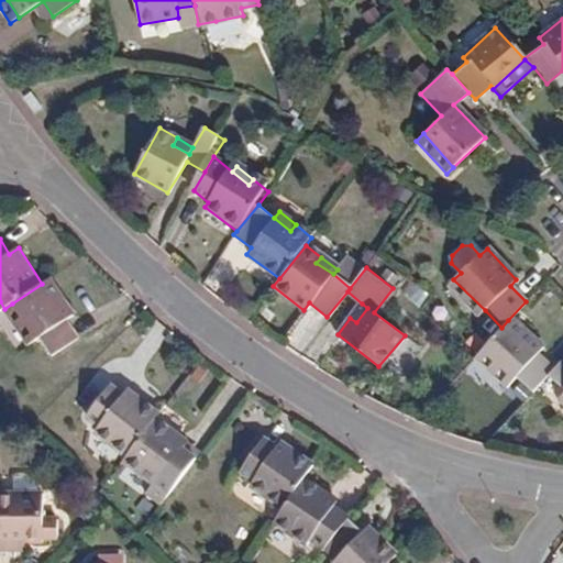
[(75,313),(51,278),(42,284),(12,304),(36,339),(40,338),(53,356),(79,339),(67,319),(75,313)]
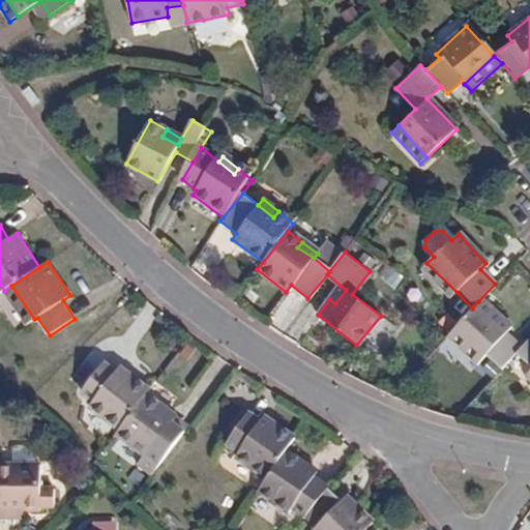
[(451,296),(457,292),(427,263),(422,267),(451,296)]
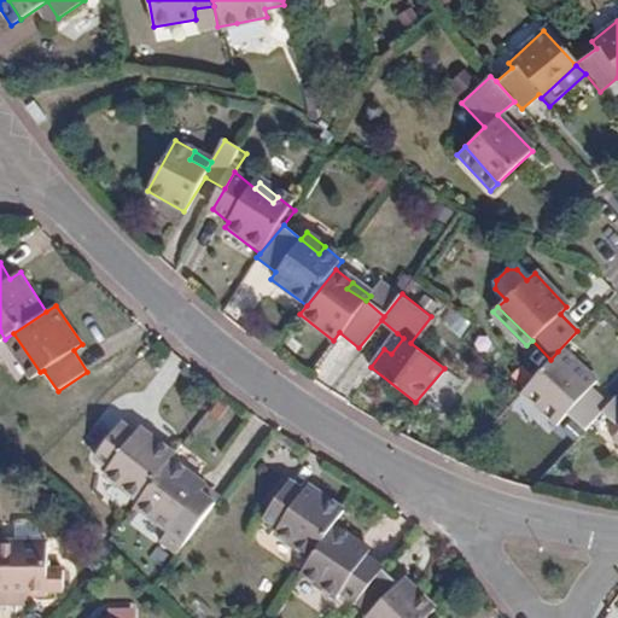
[(29,378),(40,372),(13,333),(5,339),(4,340),(29,378)]
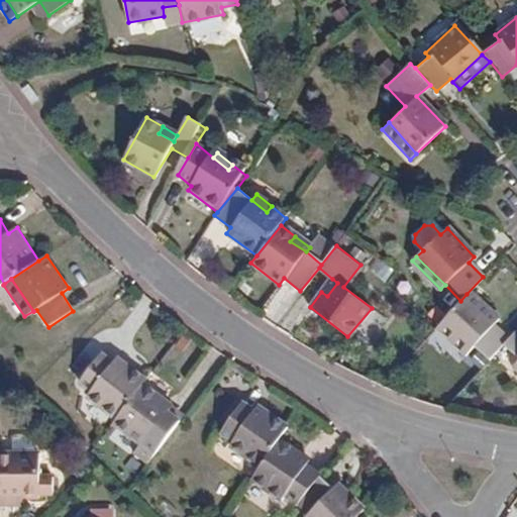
[(332,279),(321,292),(327,296),(337,283),(332,279)]
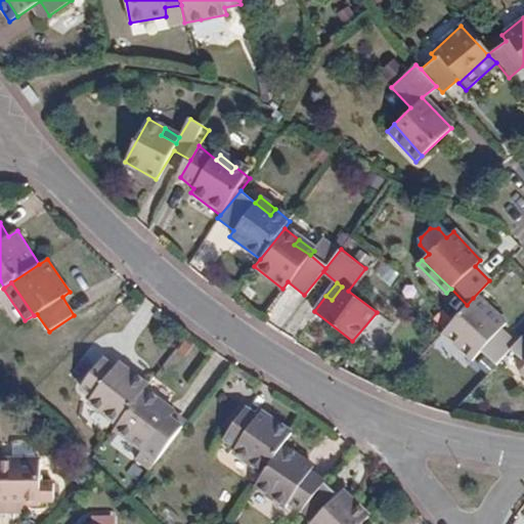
[(501,329),(505,324),(473,298),(467,305),(446,329),(478,354),(481,351),(496,364),(509,350),(516,341),(501,329)]
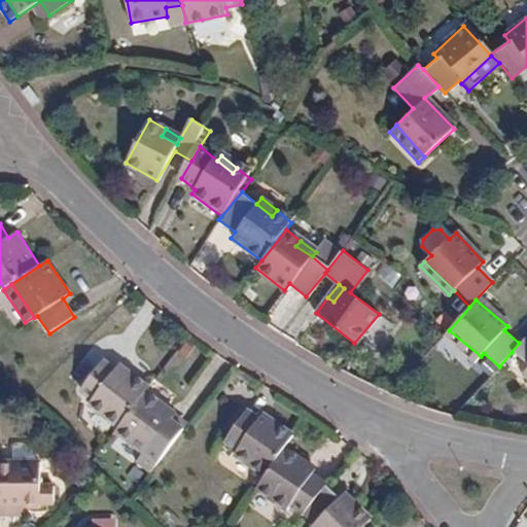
[(475,363),(481,356),(449,330),(444,337),(475,363)]
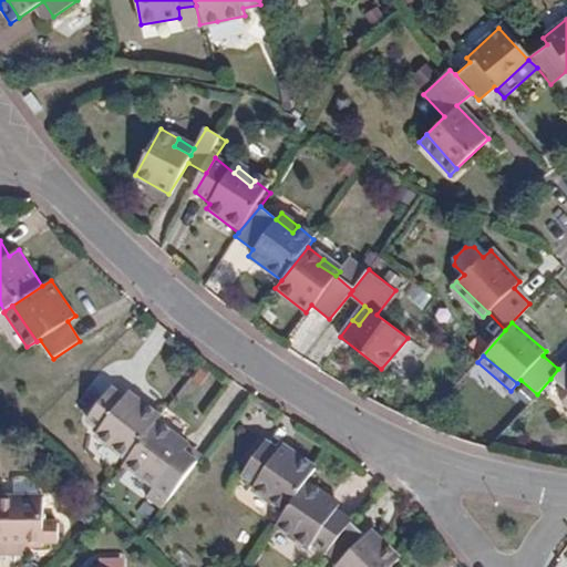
[(566,359),(558,369),(550,379),(566,391),(566,393),(566,395),(566,359)]
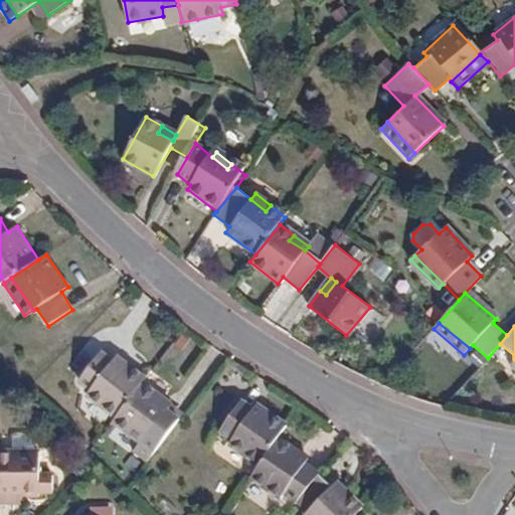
[(91,389),(88,393),(115,415),(144,382),(146,379),(133,368),(128,373),(114,361),(104,352),(79,380),(91,389)]
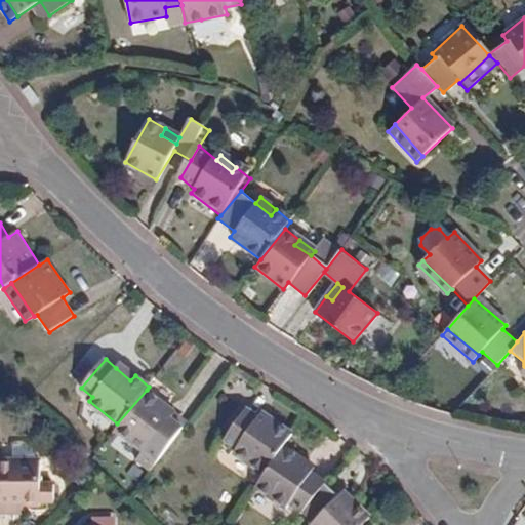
[(135,375),(121,363),(116,368),(130,380),(135,375)]
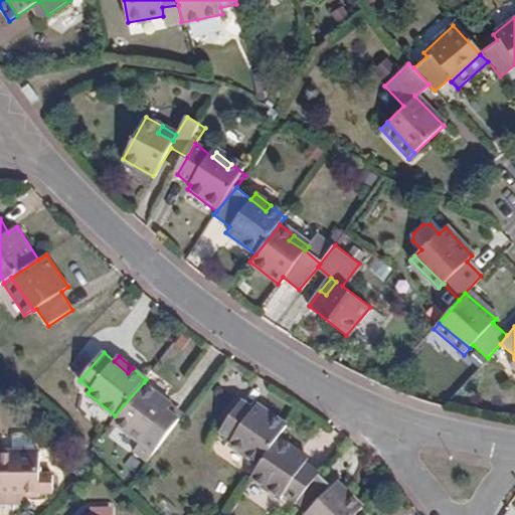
[(172,405),(144,382),(115,415),(112,419),(141,444),(145,438),(156,447),(178,419),(168,411),(172,405)]
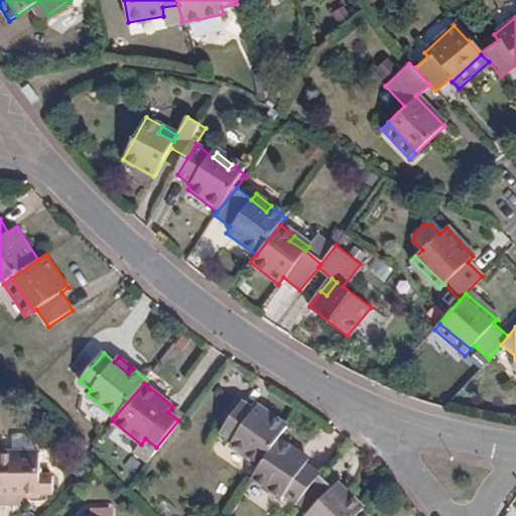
[(231,438),(227,443),(255,465),(279,435),(286,426),(271,414),(265,420),(252,411),(242,401),(220,430),(231,438)]
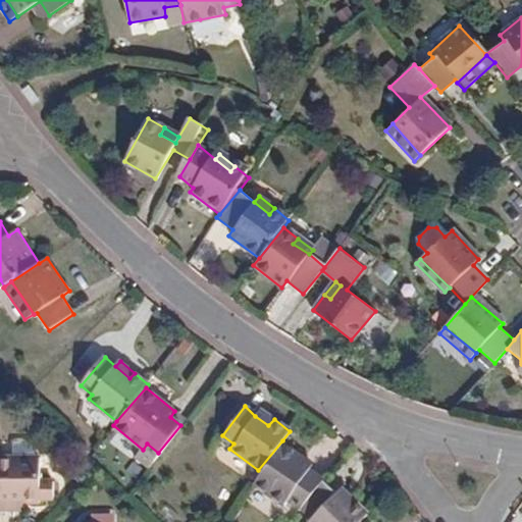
[(274,419),(260,408),(255,416),(268,425),(274,419)]
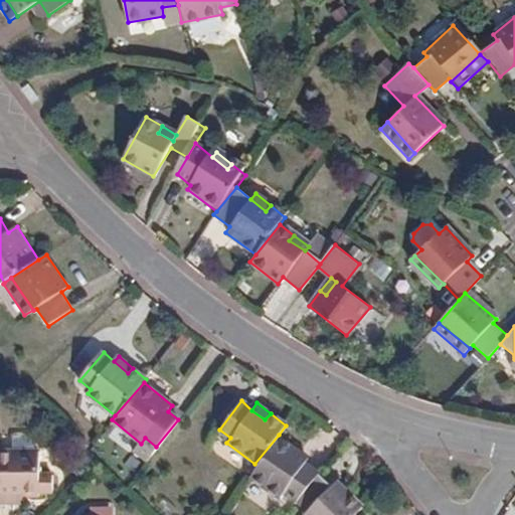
[(295,447),(279,435),(254,464),(247,474),(280,497),(284,492),(296,501),(318,475),(305,465),(290,454),(295,447)]
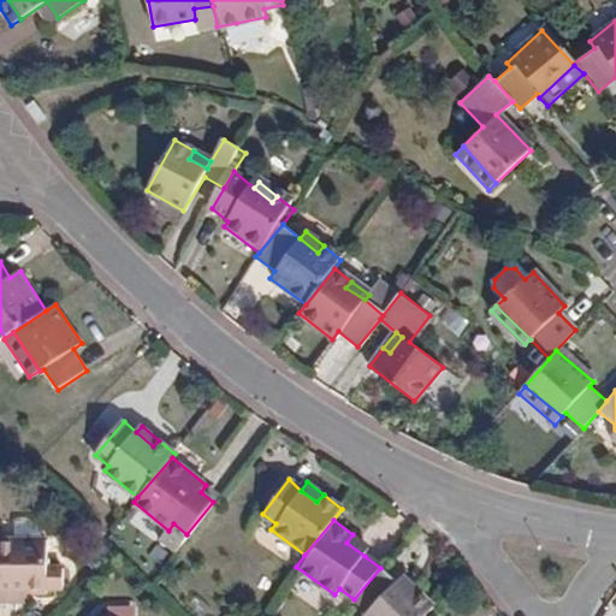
[(365,556),(371,548),(353,534),(347,543),(365,556)]
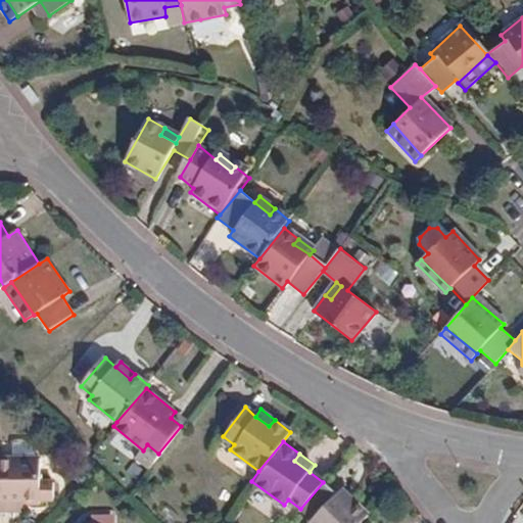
[(43,480),(42,457),(0,456),(0,509),(15,509),(15,501),(27,501),(42,501),(42,495),(57,495),(56,481),(43,480)]
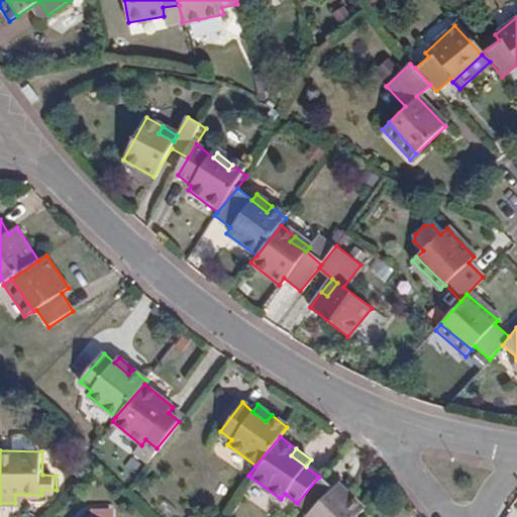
[(357,516),(358,516),(366,509),(350,495),(345,501),(332,488),(320,476),(319,477),(297,503),(308,512),(304,516),(357,516)]
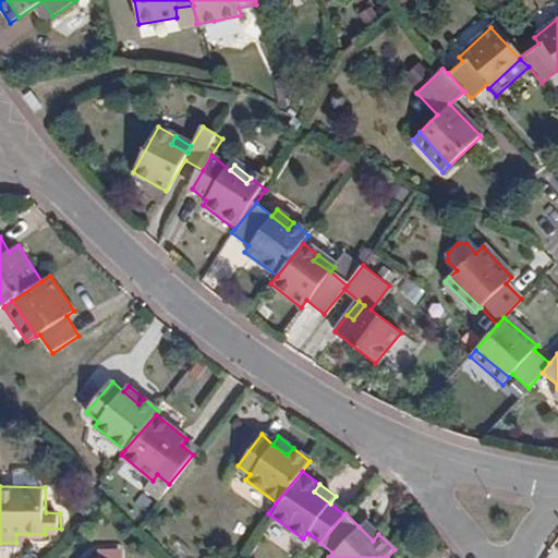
[(378,534),(364,520),(359,526),(373,541),(378,534)]
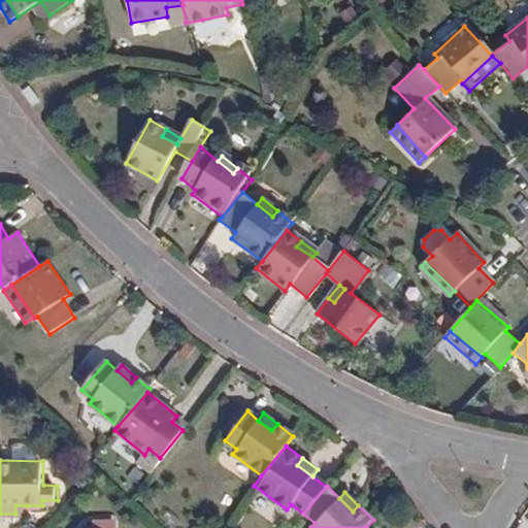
[(15,514),(27,514),(27,505),(15,505),(15,514)]
